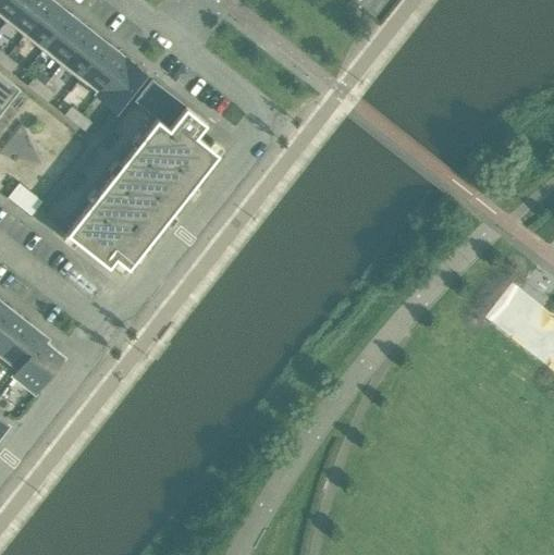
[(0,0),(0,16),(8,23),(25,0),(0,0)]
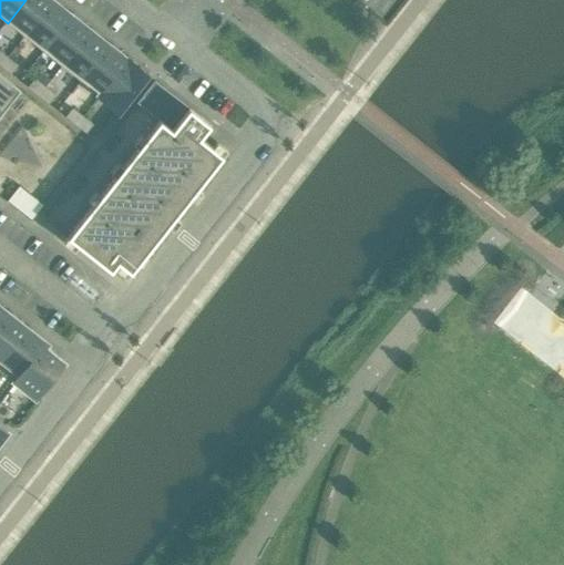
[(52,0),(26,0),(8,23),(27,39),(55,2),(52,0)]
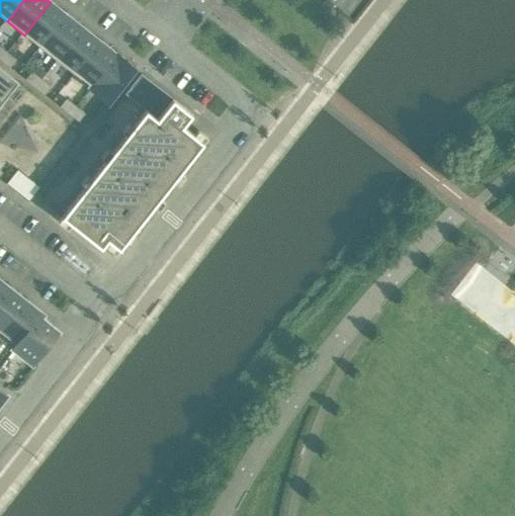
[(51,2),(24,35),(41,49),(68,15),(51,2)]
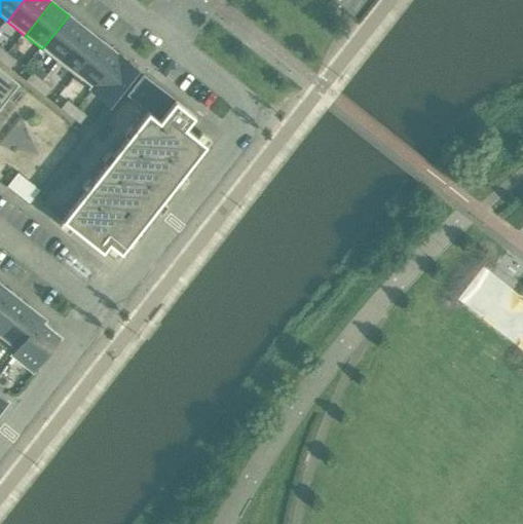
[(69,15),(42,49),(60,63),(86,30),(69,15)]
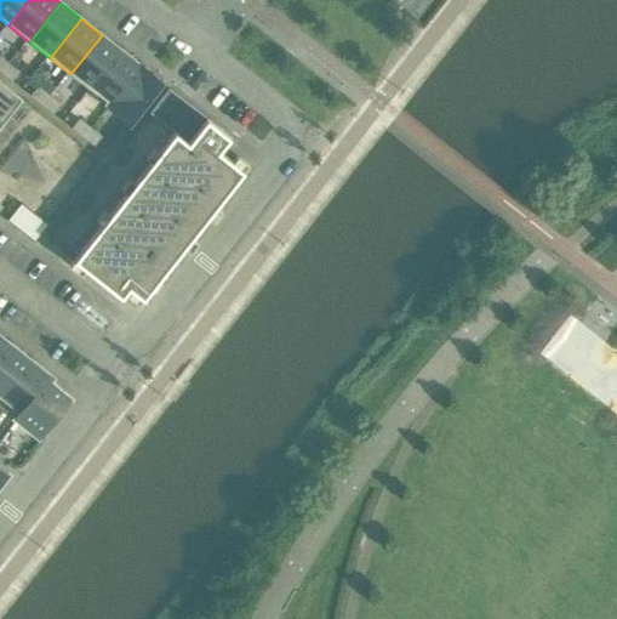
[(102,35),(70,74),(91,91),(123,51),(102,35)]
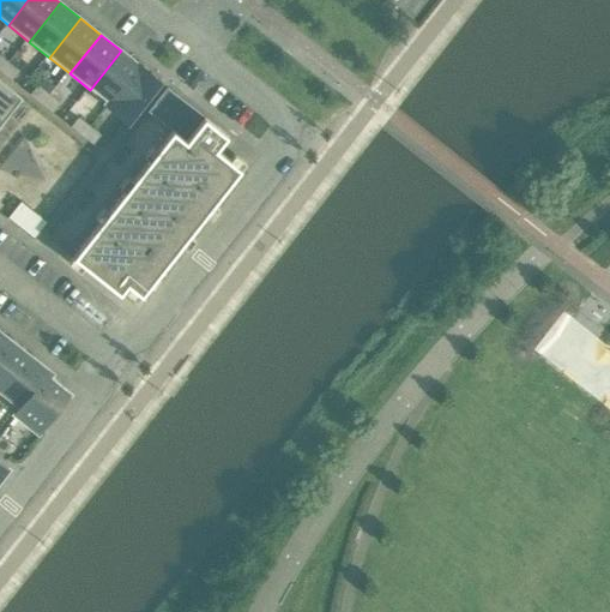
[(121,51),(90,90),(110,106),(142,66),(121,51)]
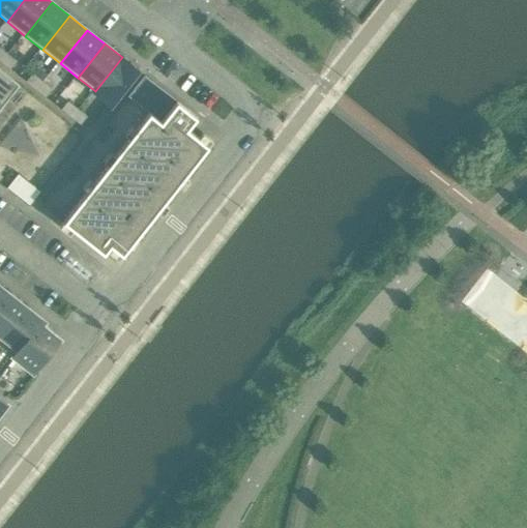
[(0,48),(0,60),(3,63),(9,55),(0,48)]
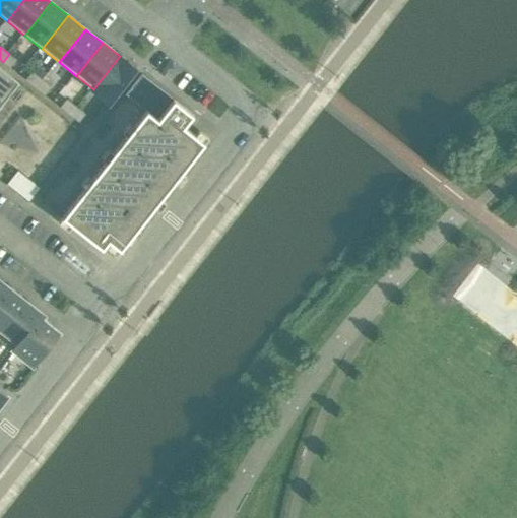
[(9,54),(3,62),(12,70),(19,62),(9,54)]
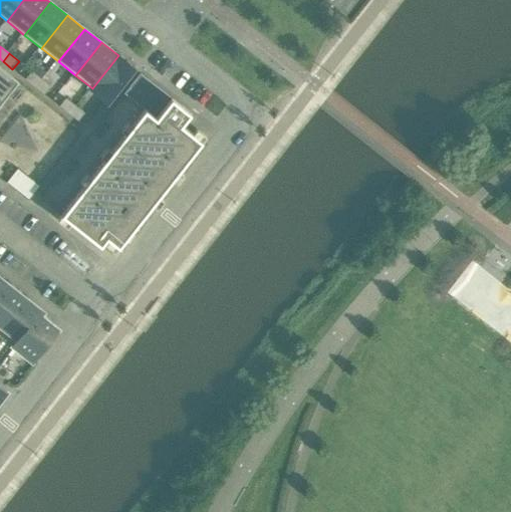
[(118,55),(92,88),(110,102),(137,69),(118,55)]
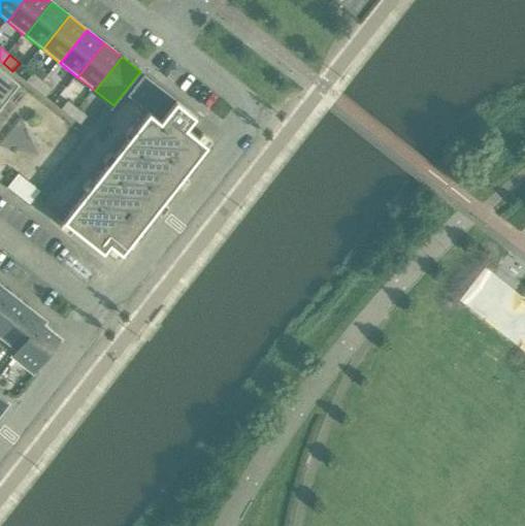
[(0,68),(0,113),(22,86),(0,68)]
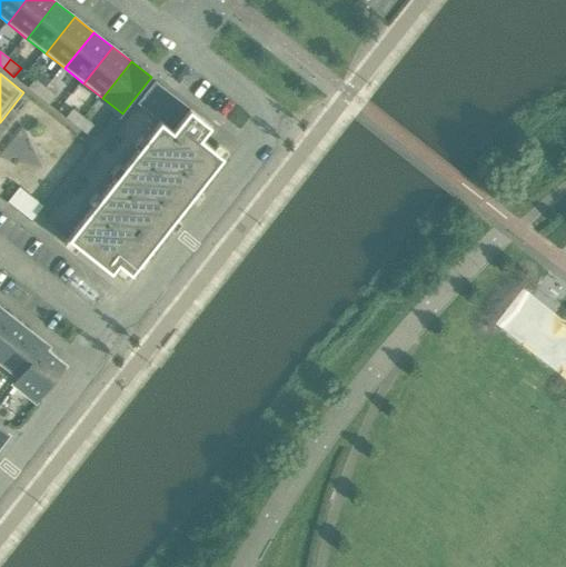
[(38,81),(31,90),(41,98),(48,89),(38,81)]
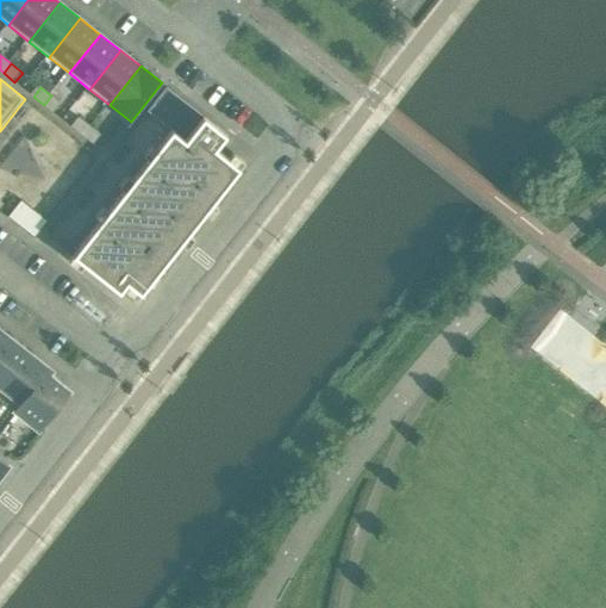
[(174,131),(76,256),(122,293),(130,284),(143,295),(242,169),(217,149),(229,136),(169,88),(150,112),(174,131)]
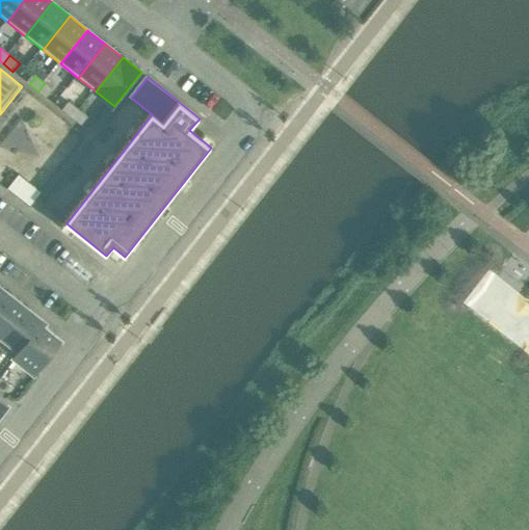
[(45,83),(38,91),(48,99),(54,90),(45,83)]
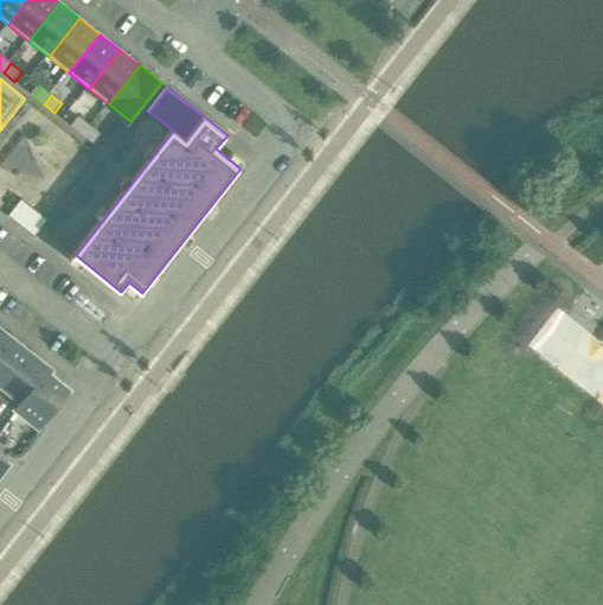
[(81,119),(74,127),(84,137),(91,127),(81,119)]
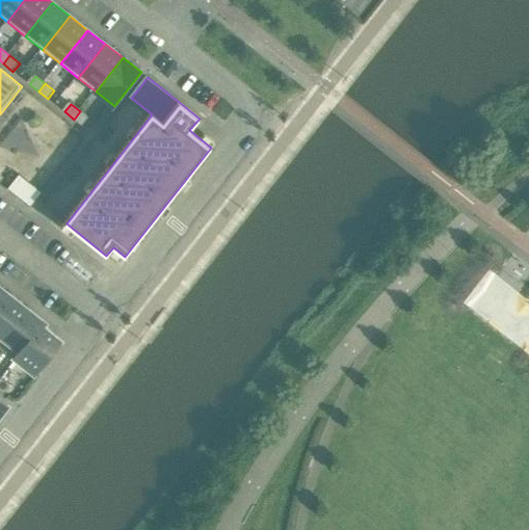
[(80,111),(74,120),(83,127),(89,118),(80,111)]
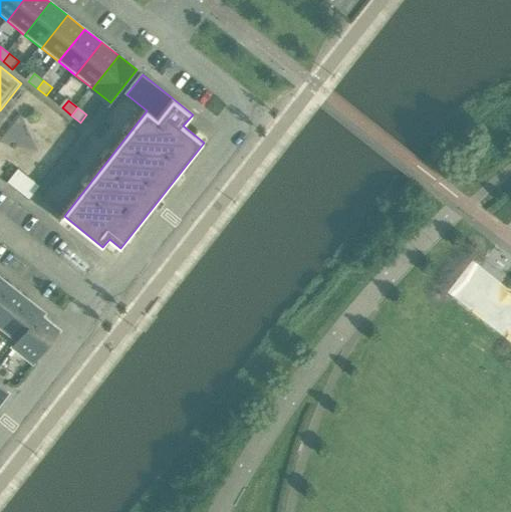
[(20,170),(9,185),(31,202),(42,188),(20,170)]
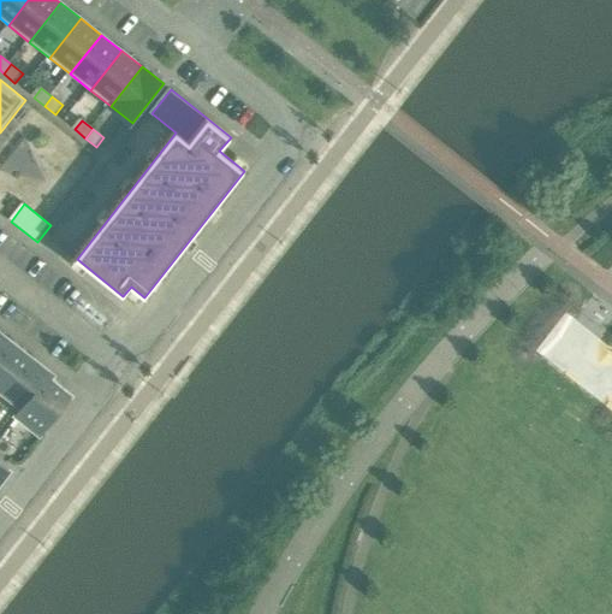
[(0,332),(0,359),(12,343),(0,332)]
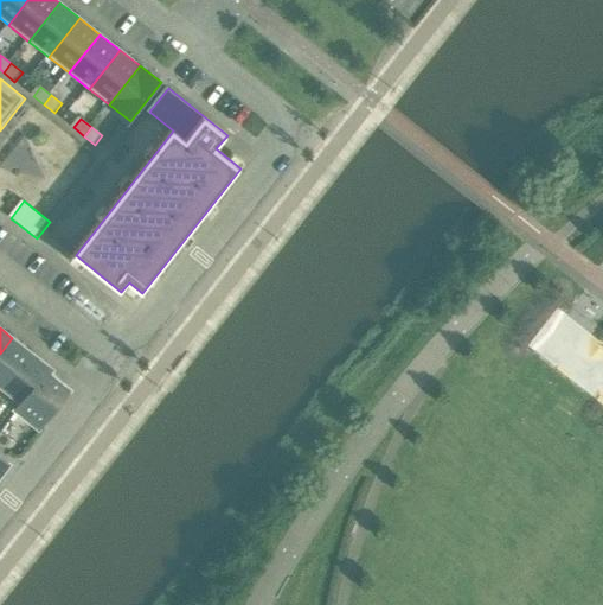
[(12,338),(0,354),(0,384),(5,389),(32,354),(12,338)]
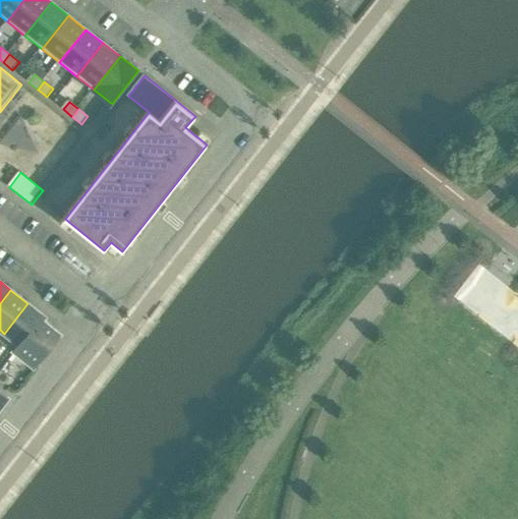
[(27,303),(4,334),(20,347),(21,347),(43,321),(46,318),(27,303)]
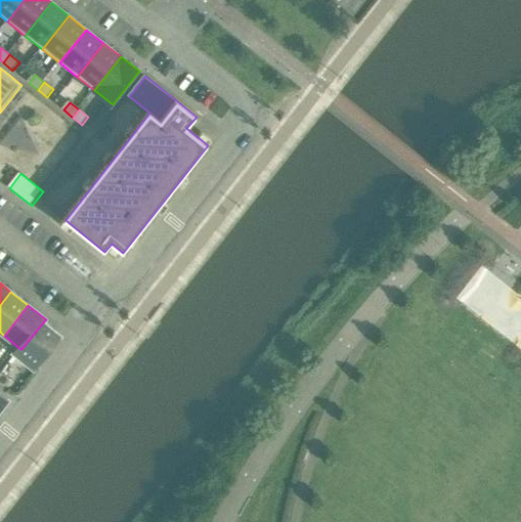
[(20,349),(16,355),(35,371),(42,360),(43,360),(56,343),(61,337),(43,322),(22,349),(20,349)]
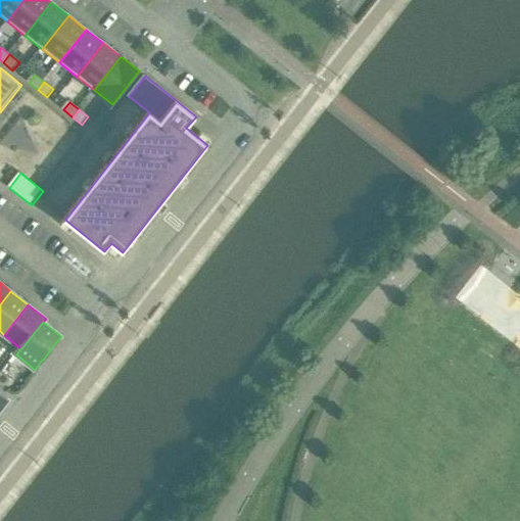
[(3,372),(0,375),(0,383),(6,388),(12,380),(3,372)]
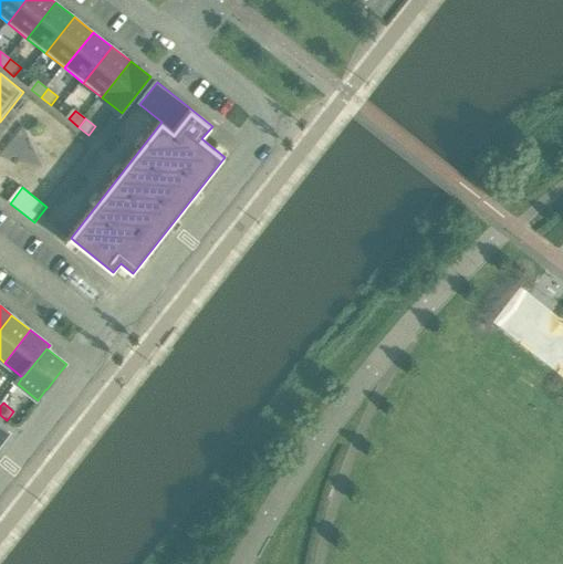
[(0,424),(0,447),(11,434),(0,424)]
